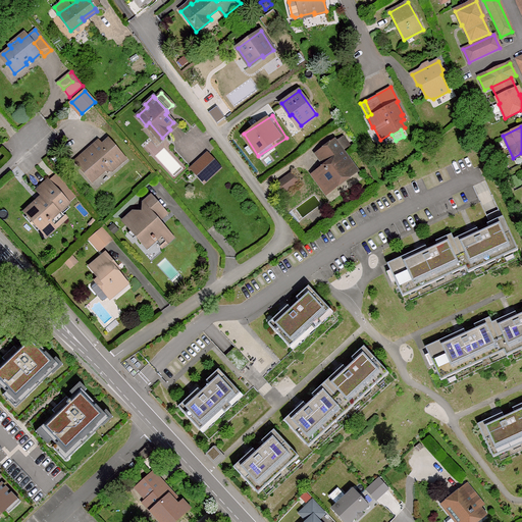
[(341,150),(347,145),(343,138),(335,142),(341,150)]
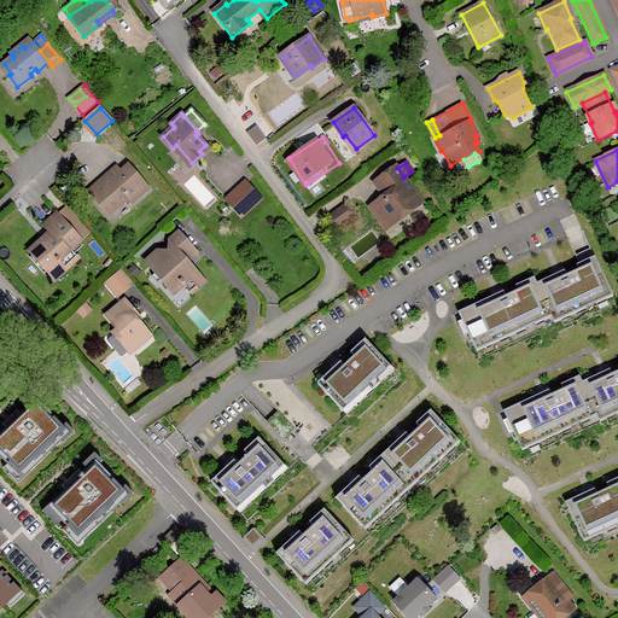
[(128,165),(121,172),(124,176),(133,169),(128,165)]
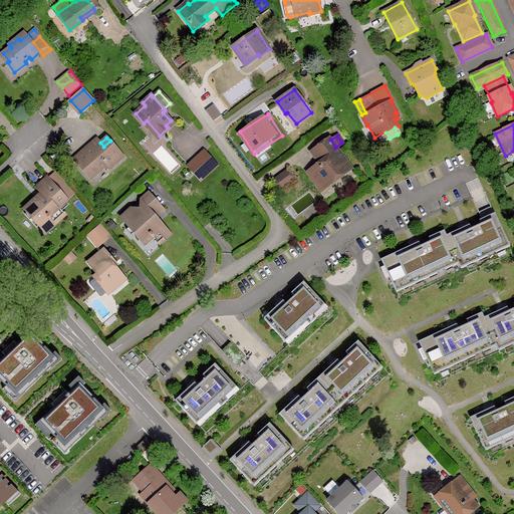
[(341,176),(351,169),(335,148),(330,140),(329,139),(316,148),(324,159),(319,163),(308,171),(320,187),(339,173),(341,176)]
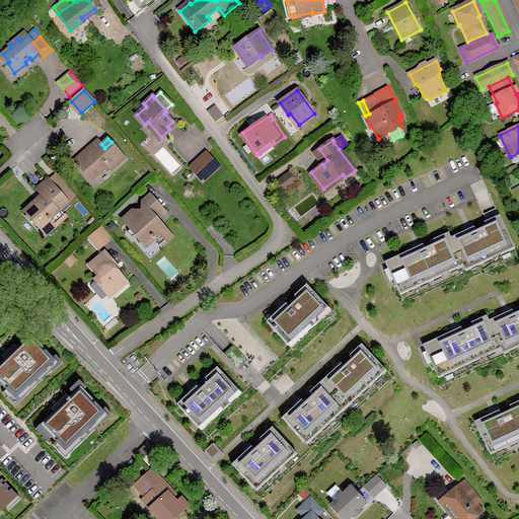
[(75,161),(82,168),(84,167),(93,177),(102,169),(112,169),(125,158),(112,142),(104,148),(101,144),(97,141),(75,161)]
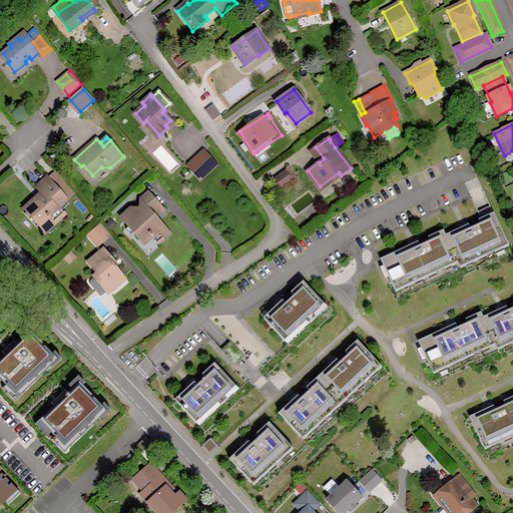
[(316,147),(311,151),(319,162),(324,158),(316,147)]
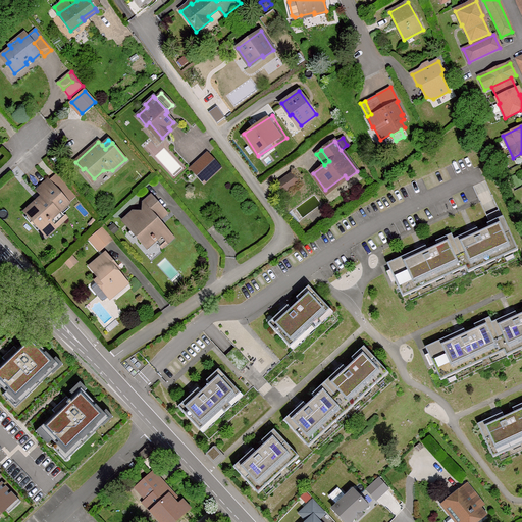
[(218,166),(206,154),(191,169),(204,181),(218,166)]
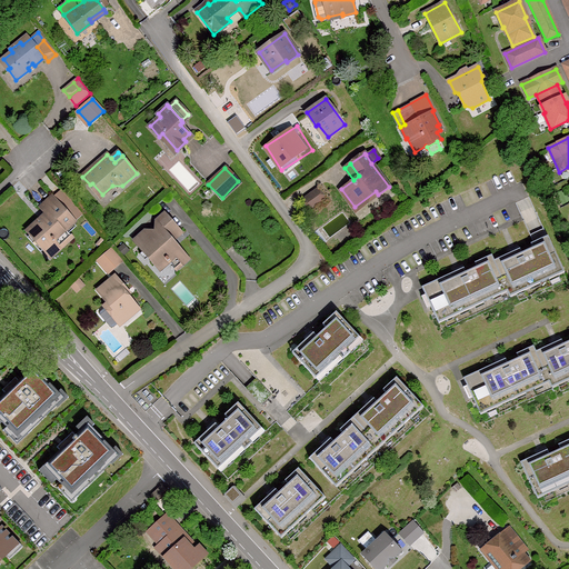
[(99,196),(102,195),(92,183),(90,185),(99,196)]
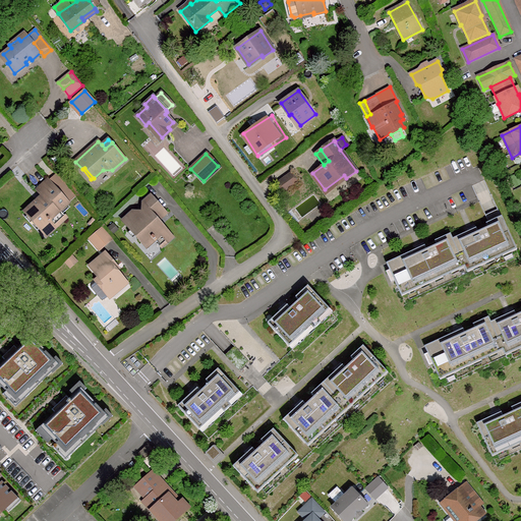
[(282,180),(288,188),(296,182),(290,174),(282,180)]
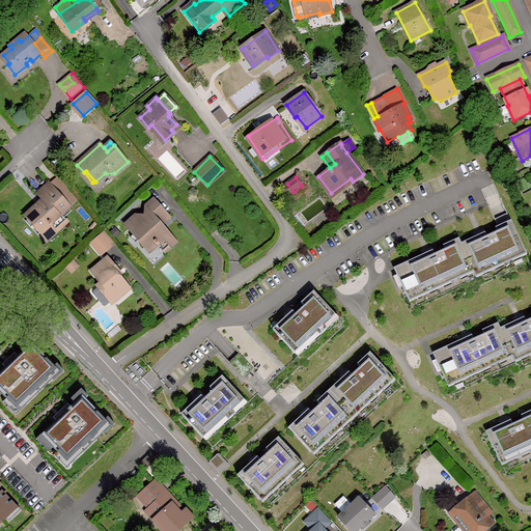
[(333,196),(353,182),(351,178),(331,193),(333,196)]
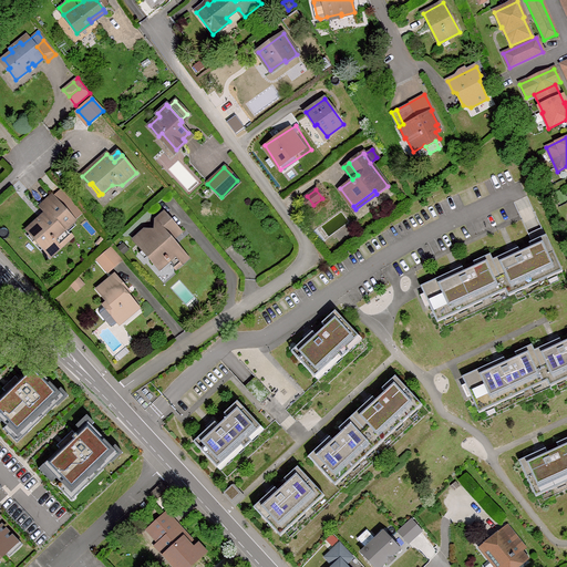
[(28,229),(44,249),(54,241),(60,247),(72,237),(65,229),(74,220),(53,196),(41,207),(47,213),(49,215),(43,220),(41,217),(28,229)]
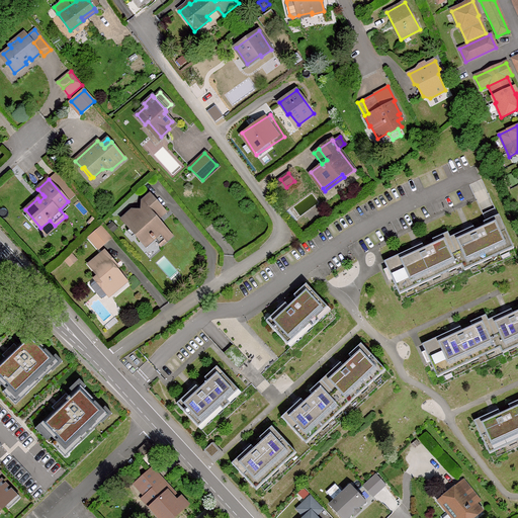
[(281,191),(286,187),(280,179),(275,183),(281,191)]
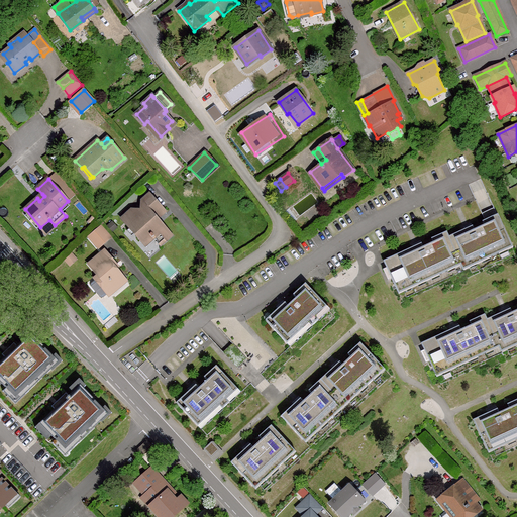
[(164,239),(170,234),(157,219),(158,218),(153,214),(162,207),(149,194),(140,201),(140,205),(142,208),(139,211),(137,209),(132,208),(124,215),(131,223),(128,225),(141,241),(149,234),(150,237),(152,236),(154,238),(158,243),(163,238),(164,239)]
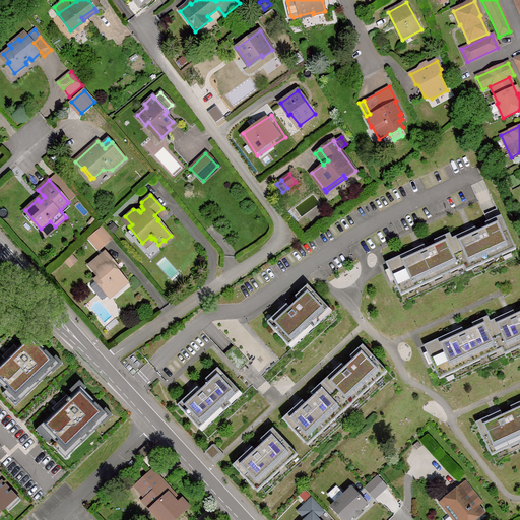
[(158,219),(167,213),(163,208),(154,215),(158,219)]
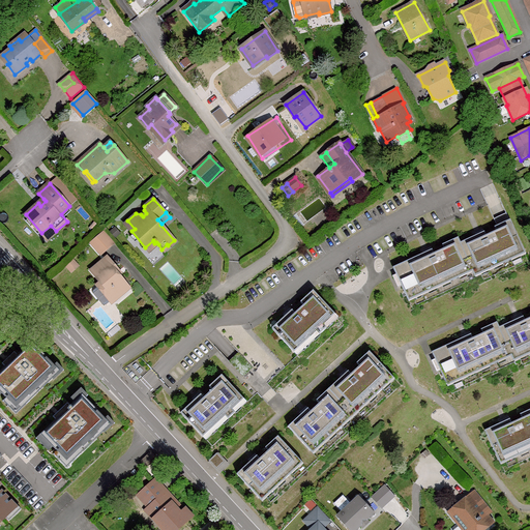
[(460,242),(470,267),(473,272),(500,260),(502,263),(511,259),(510,256),(523,248),(509,219),(494,226),(496,231),(486,235),(483,231),(460,242)]
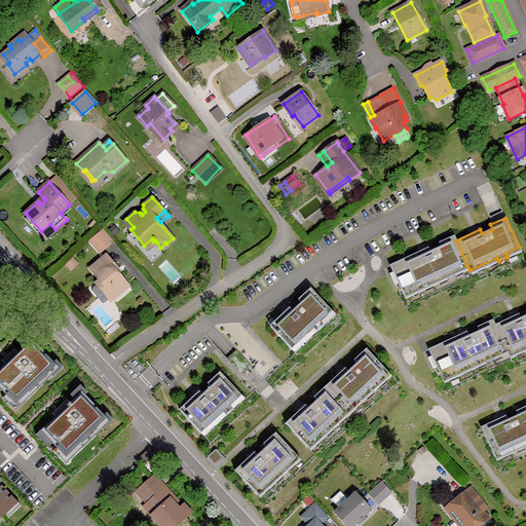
[(123,222),(130,229),(134,227),(126,219),(123,222)]
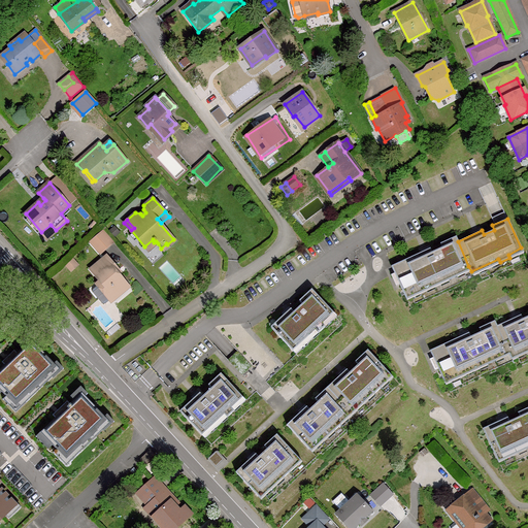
[(46,238),(56,230),(51,225),(41,232),(46,238)]
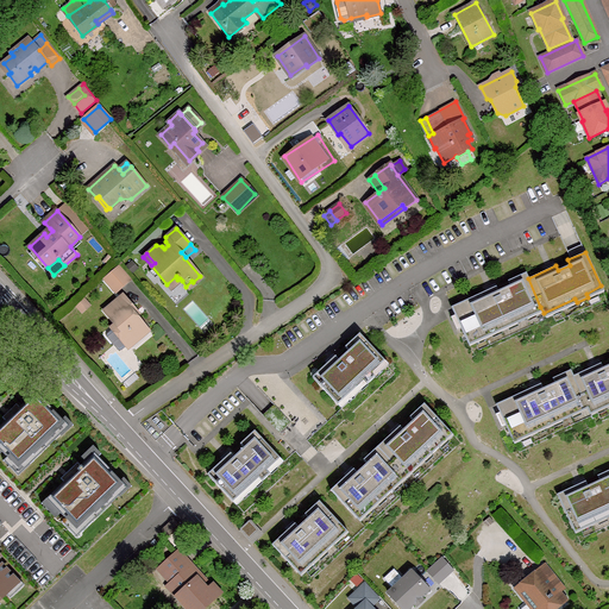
[(118,265),(105,277),(115,290),(130,278),(118,265)]
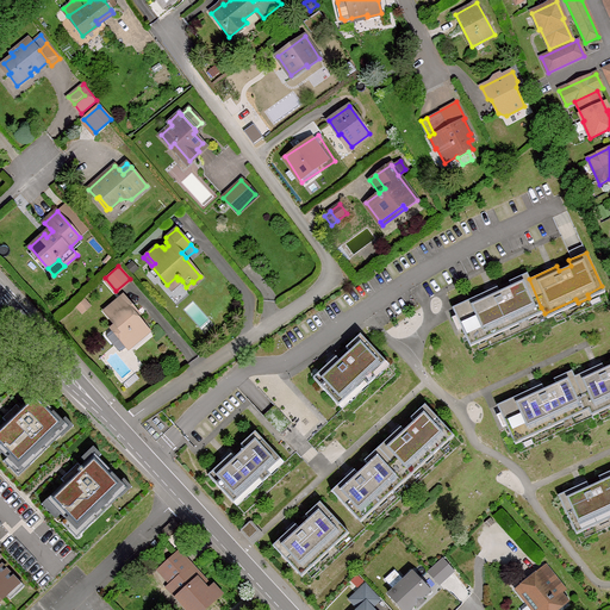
[(541,307),(529,279),(527,273),(508,281),(510,286),(498,291),(496,286),(452,307),(455,315),(461,328),(467,342),(516,319),(517,323),(529,318),(527,315),(541,307)]
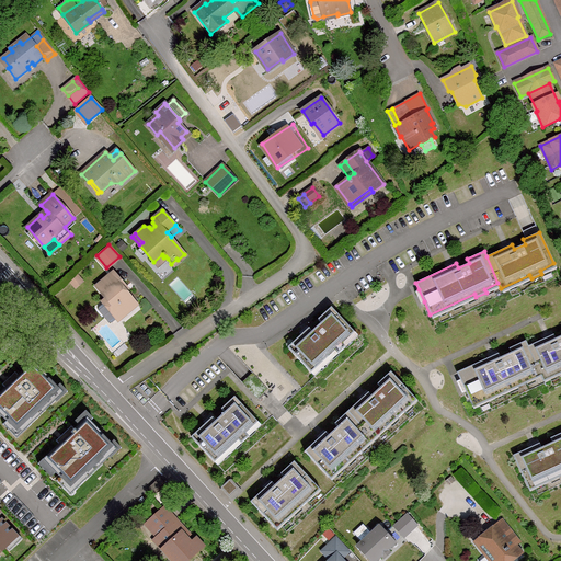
[(158,266),(168,259),(165,256),(163,258),(162,254),(153,262),(158,266)]
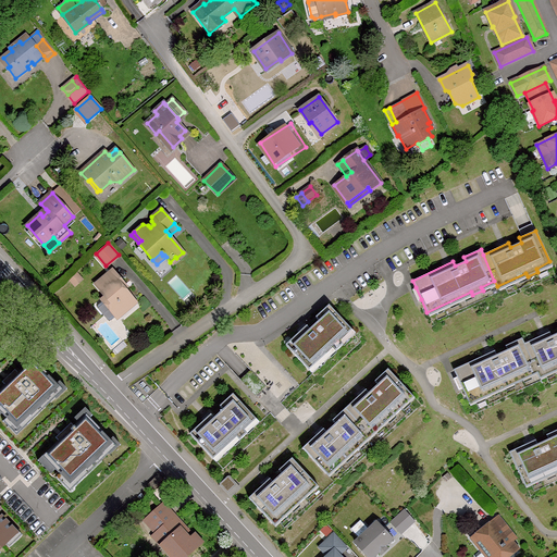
[(525,273),(497,286),(499,291),(552,267),(549,261),(536,269),(537,272),(528,276),(525,273)]
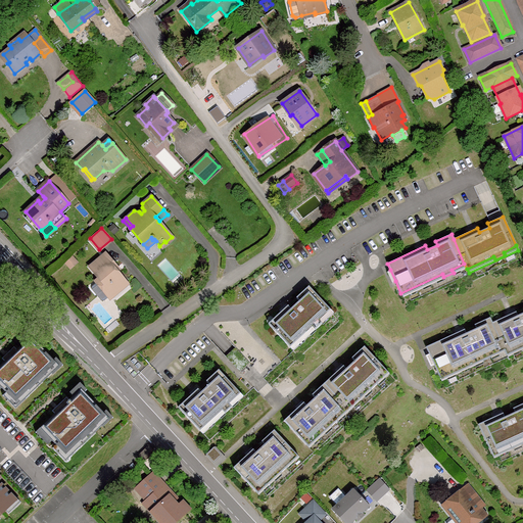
[(110,298),(127,284),(109,264),(111,263),(105,254),(91,267),(100,278),(96,282),(110,298)]
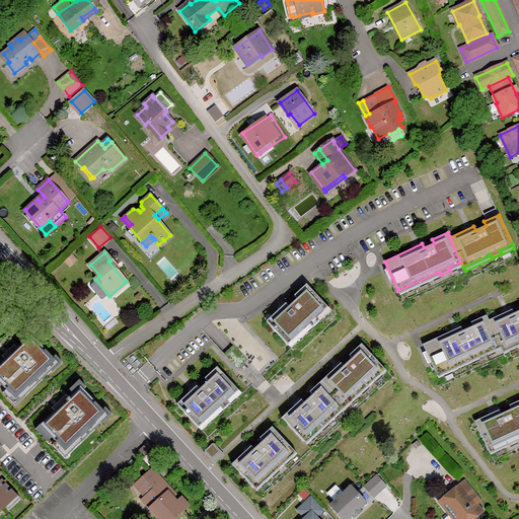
[(463,267),(460,262),(448,268),(450,271),(440,275),(439,272),(397,291),(399,295),(463,267)]
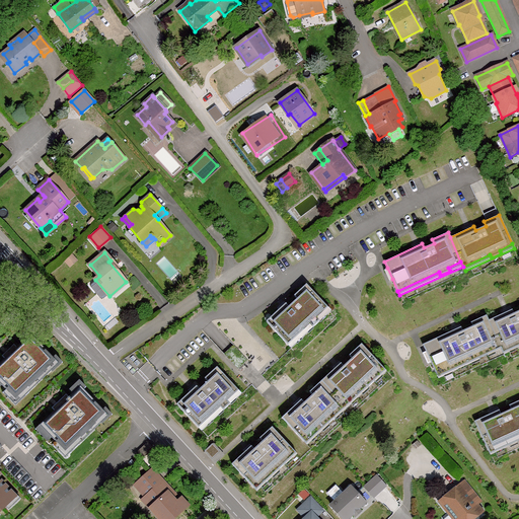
[(392,279),(387,268),(383,270),(388,281),(392,279)]
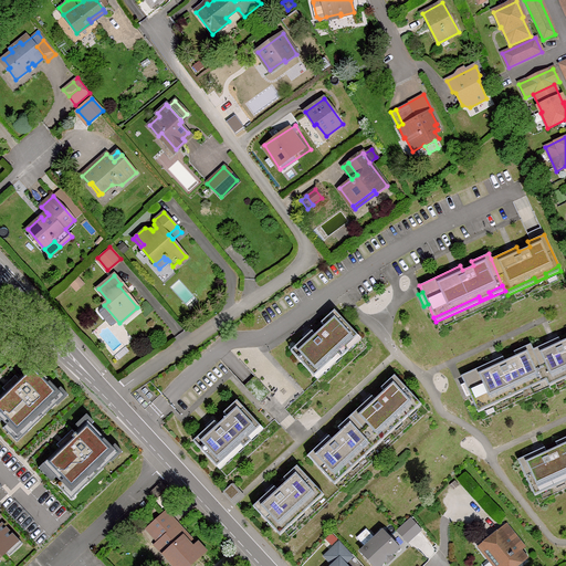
[(312,331),(291,350),(314,376),(337,354),(341,357),(348,349),(346,347),(358,336),(334,311),(321,323),(324,326),(315,335),(312,331)]
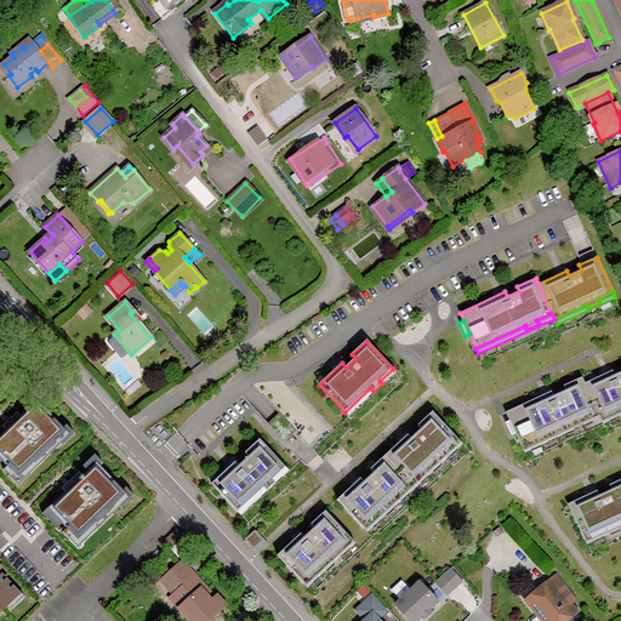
[(396,372),(393,369),(380,381),(382,383),(396,372)]
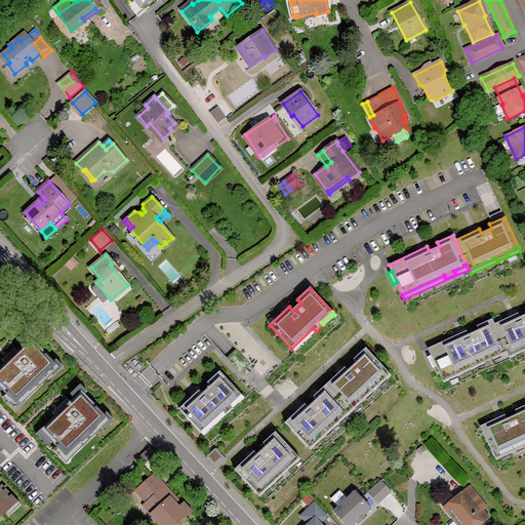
[(493,323),(505,349),(507,354),(508,353),(524,345),(524,314),(519,317),(517,313),(493,323)]
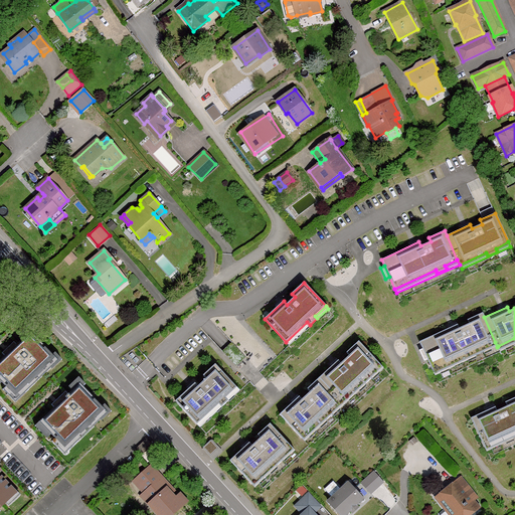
[(495,342),(484,317),(482,312),(467,319),(469,324),(459,328),(457,324),(418,341),(421,348),(426,359),(432,370),(473,352),(475,355),(484,351),(483,347),(495,342)]
